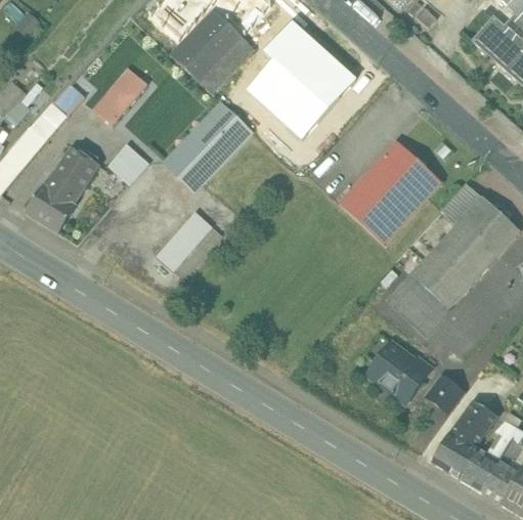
[(156,0),(167,11),(176,1),(175,0),(156,0)]
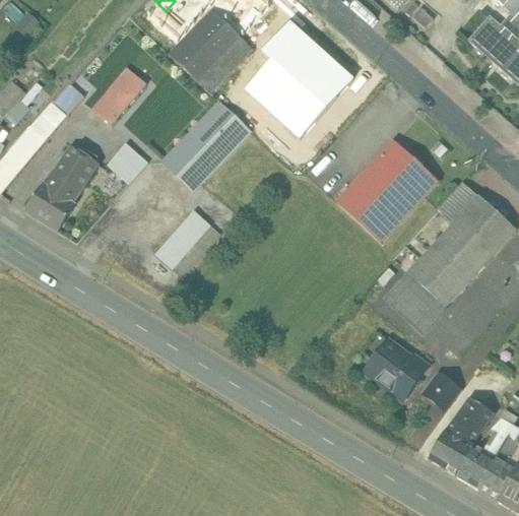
[(507,0),(503,5),(503,4),(502,5),(510,12),(500,24),(490,15),(467,40),(518,84),(518,0),(507,0)]
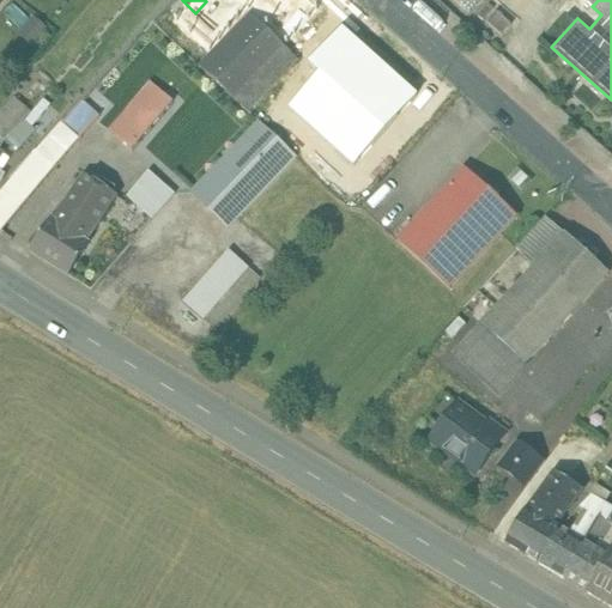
[(510,22),(495,8),(485,18),(501,32),(510,22)]
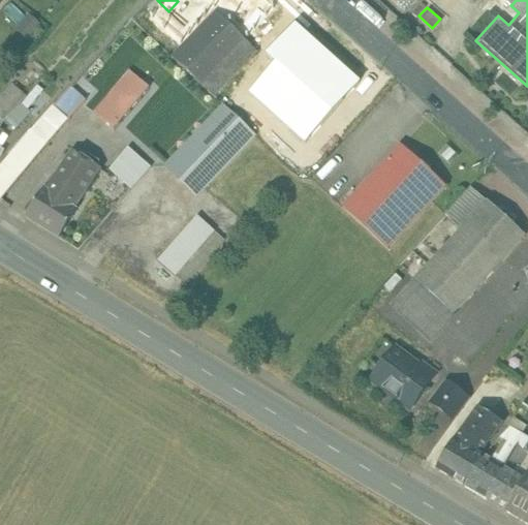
[(217,10),(175,55),(204,84),(247,38),(217,10)]
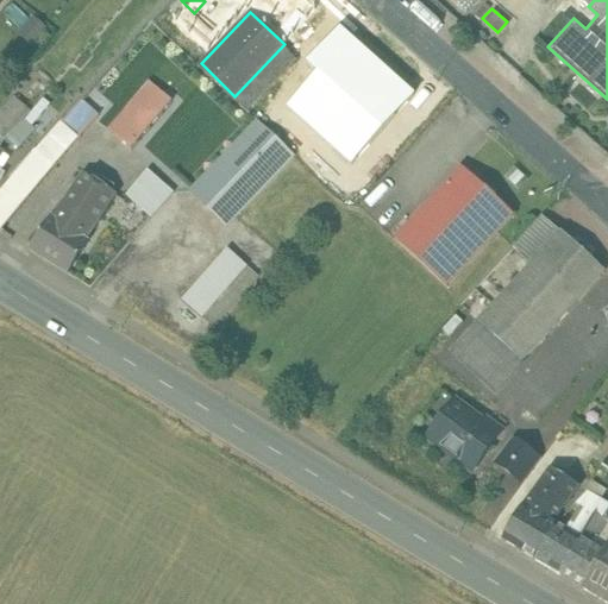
[(284,44),(234,96),(244,105),(261,88),(294,54),(284,44)]
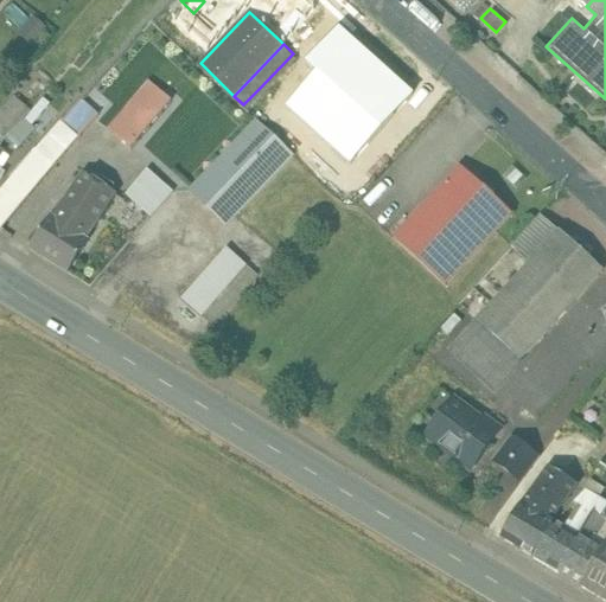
[(152,82),(104,135),(122,151),(170,98),(152,82)]
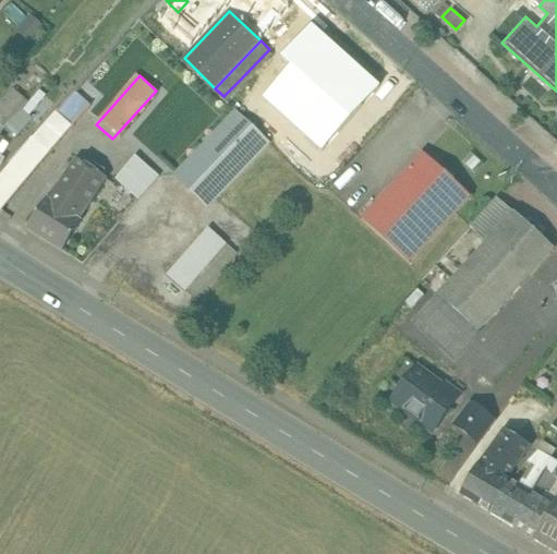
[(13,87),(0,103),(0,122),(4,124),(26,99),(13,87)]
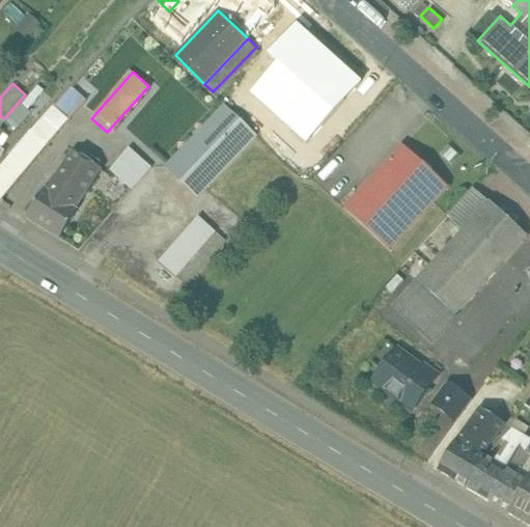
[(84,96),(72,85),(55,103),(67,114),(84,96)]
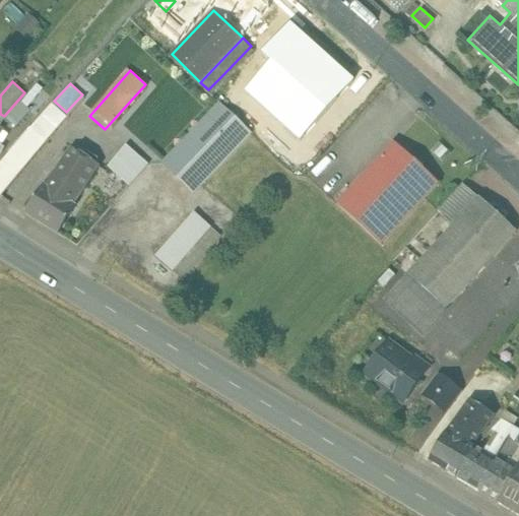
[(54,101),(33,124),(45,135),(66,112),(54,101)]
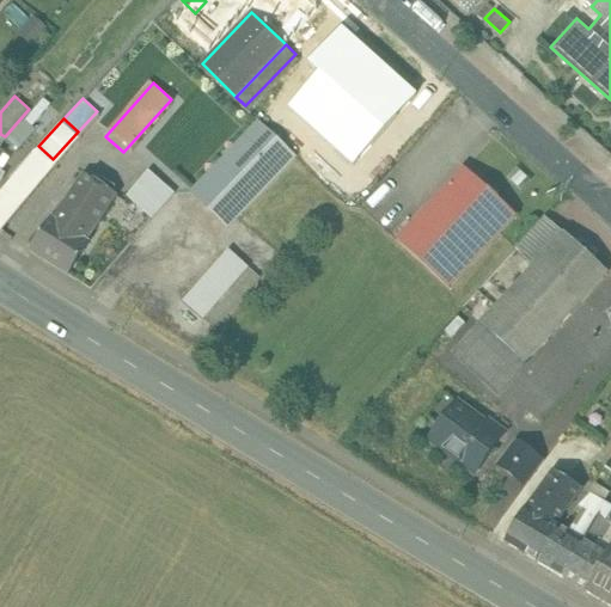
[(261,118),(194,185),(226,219),(293,152),(261,118)]
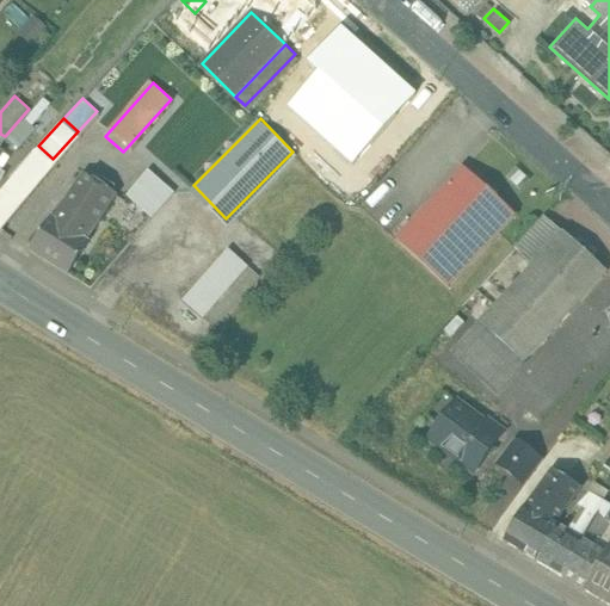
[(38,146),(17,167),(37,181),(53,159),(38,146)]
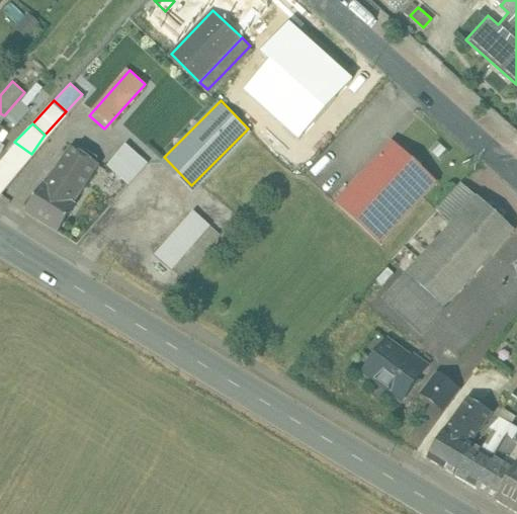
[(392,140),(335,200),(378,240),(434,180),(392,140)]
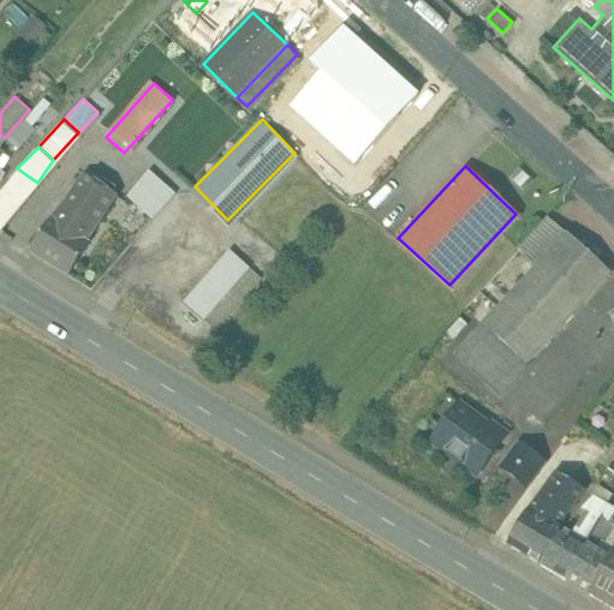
[(17,168),(0,190),(0,229),(37,183),(17,168)]
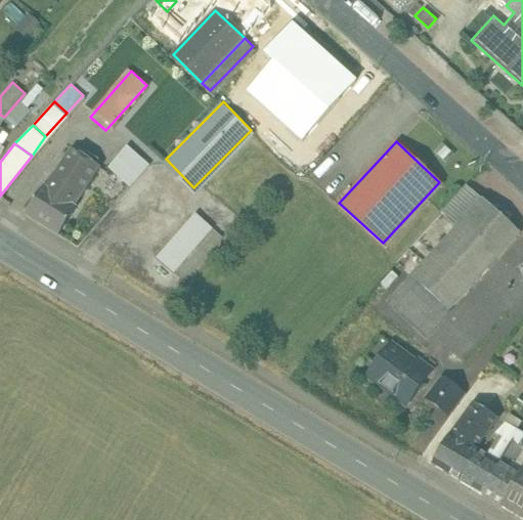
[(148,162),(127,143),(109,166),(129,184),(148,162)]
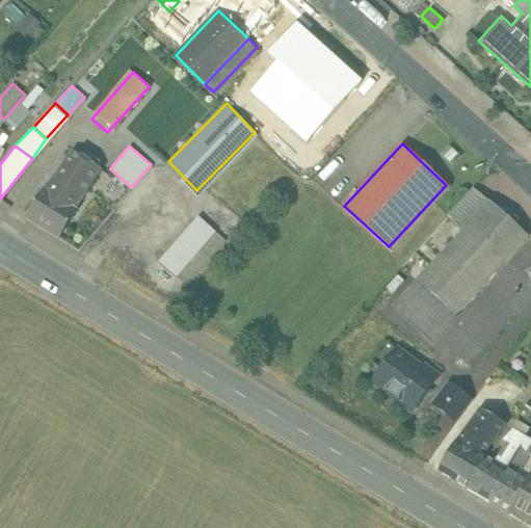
[(72,148),(46,188),(43,187),(25,215),(58,236),(77,208),(74,207),(100,165),(72,148)]
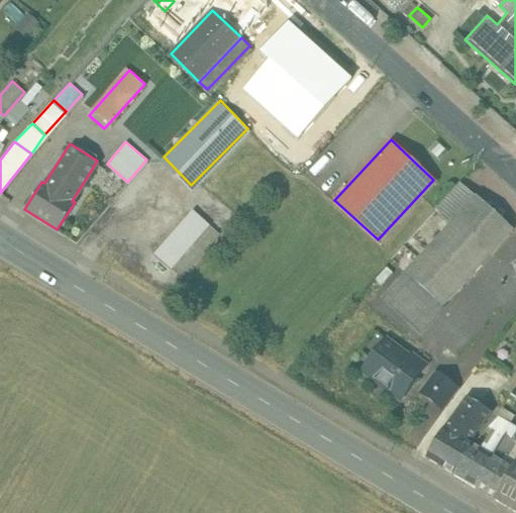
[(458,180),(434,207),(450,222),(476,195),(458,180)]
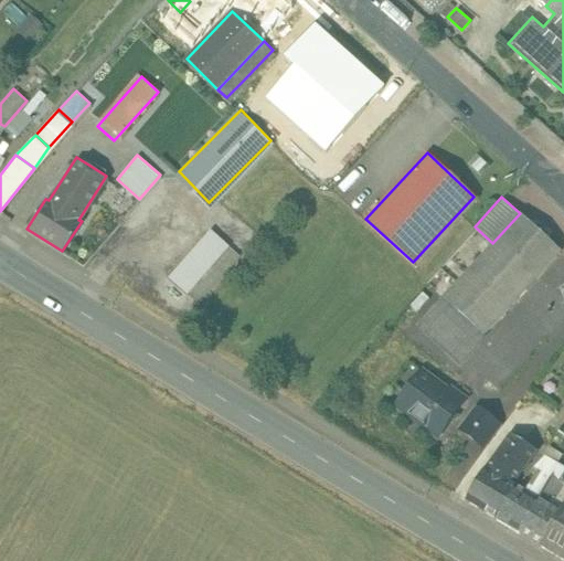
[(492,243),(444,296),(483,332),(560,250),(520,213),(492,243)]
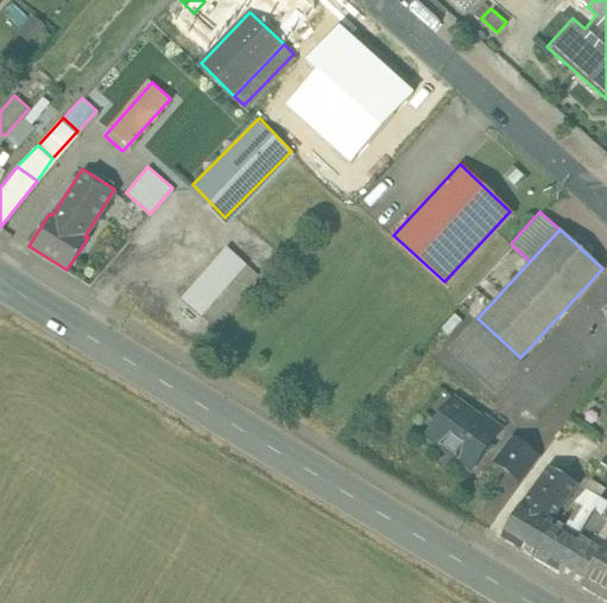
[(226,245),(181,296),(201,313),(246,262),(226,245)]
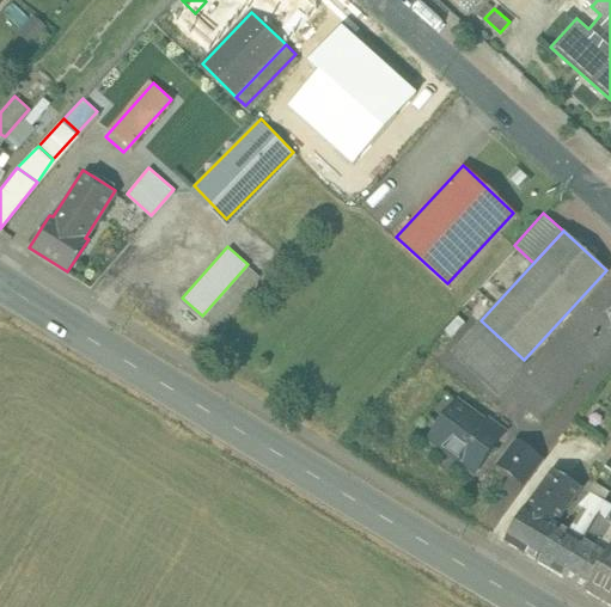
[(524,360),(481,320),(454,350),(496,388),(524,360)]
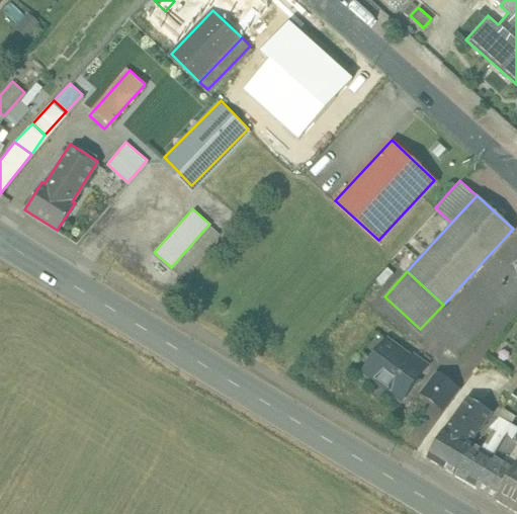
[(409,356),(385,339),(363,369),(401,398),(425,364),(411,353),(409,356)]
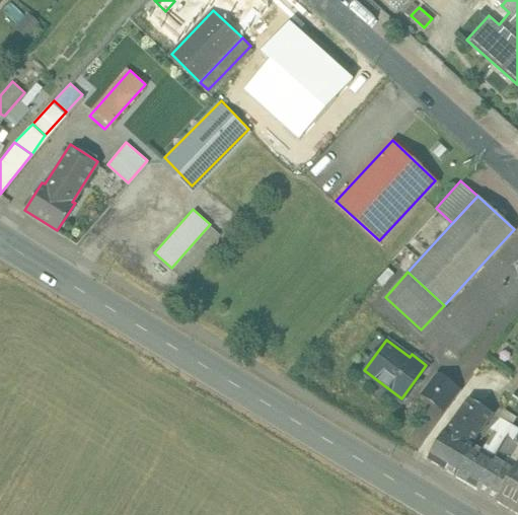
[(436,372),(422,391),(444,408),(458,388),(436,372)]
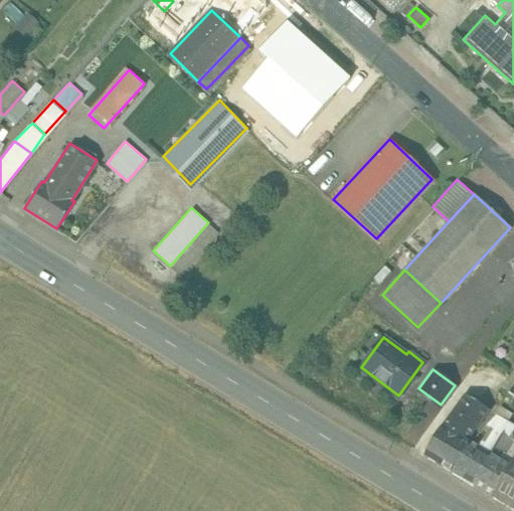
[(466,393),(442,424),(424,454),(452,470),(469,441),(464,438),(468,432),(471,434),(489,407),(466,393)]
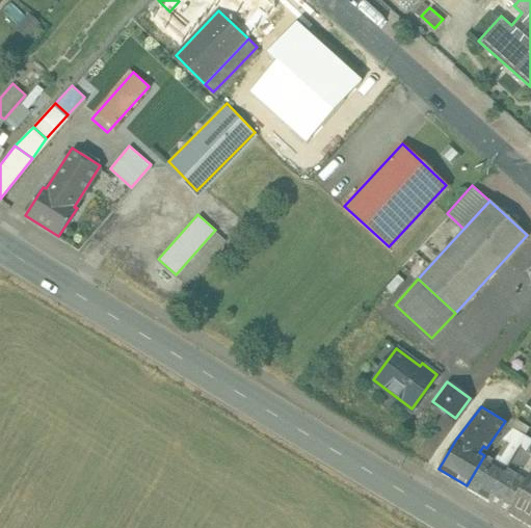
[(528,425),(519,419),(512,426),(524,433),(528,425)]
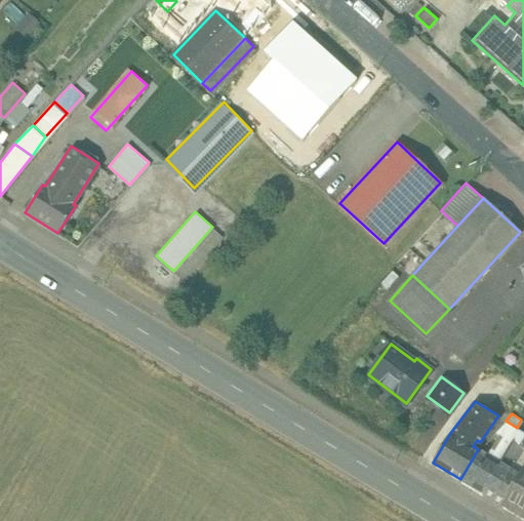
[(506,421),(478,449),(492,457),(505,436),(512,441),(519,429),(517,428),(506,421)]
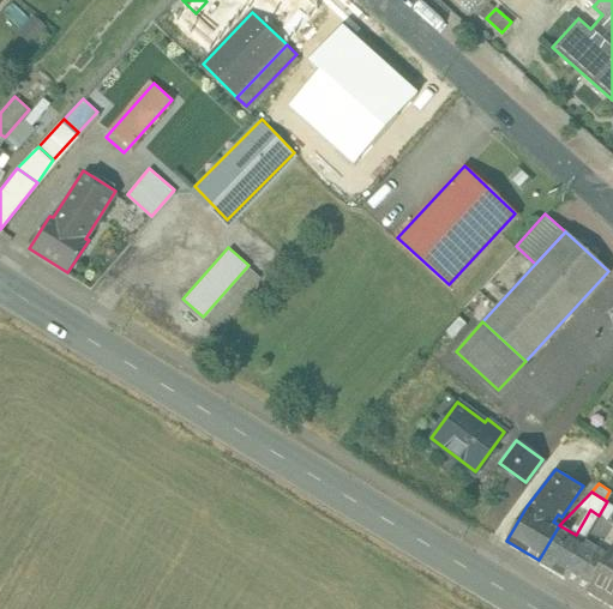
[(576,535),(559,525),(539,560),(564,576),(564,574),(599,516),(590,510),(576,535)]
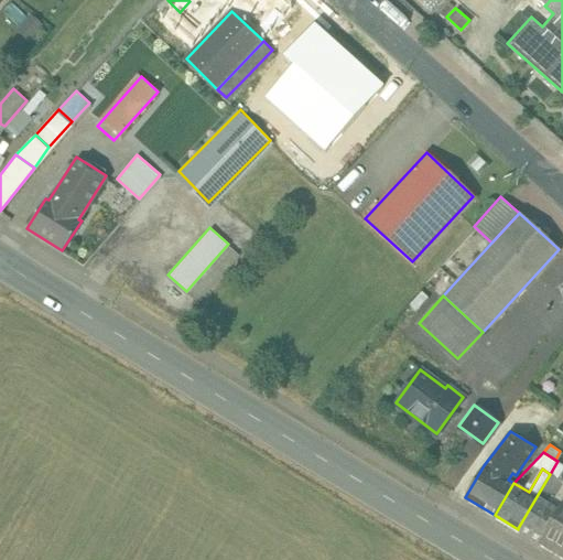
[(550,474),(518,528),(540,542),(559,510),(544,502),(552,491),(555,493),(562,481),(550,474)]
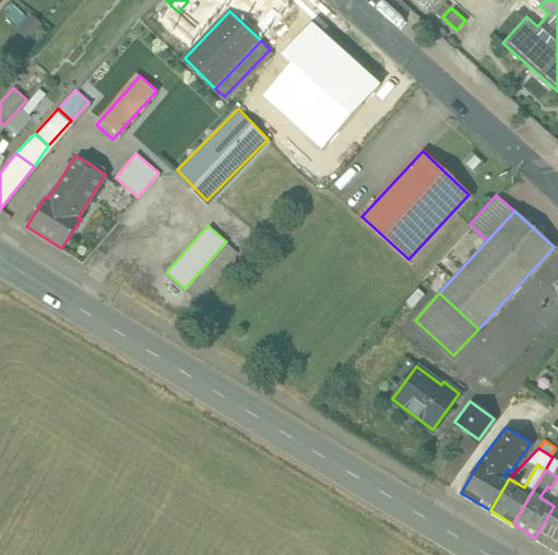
[(557,499),(554,506),(535,538),(557,551),(557,499)]
